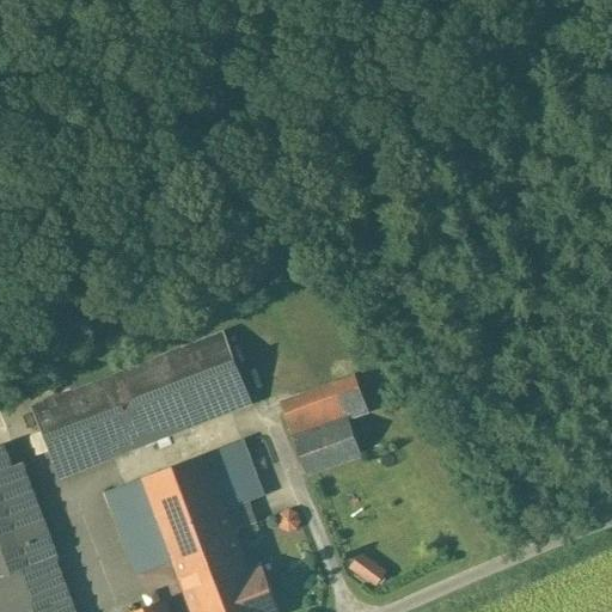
[(224,334),(31,408),(57,477),(250,404),(224,334)]
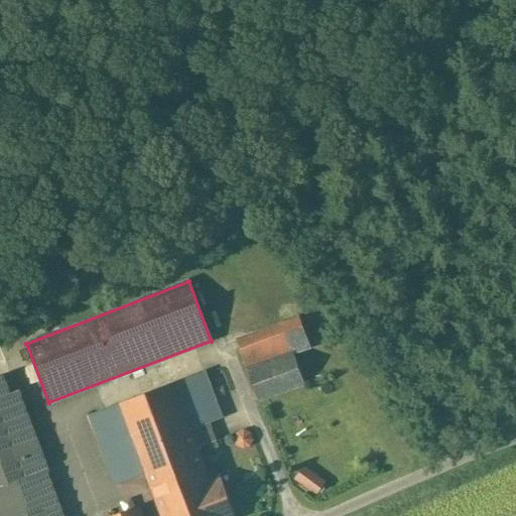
[(312,347),(303,327),(240,350),(259,400),(304,385),(293,354),(312,347)]
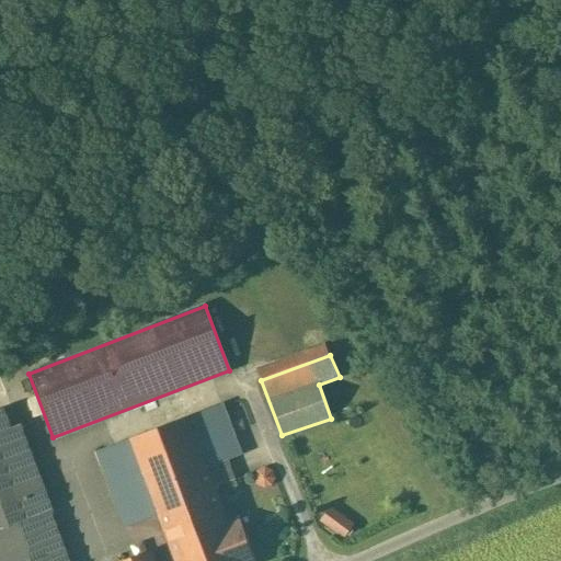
[(253,560),(244,538),(233,542),(205,467),(240,455),(221,404),(99,451),(127,527),(152,517),(149,507),(157,505),(178,560),(253,560)]
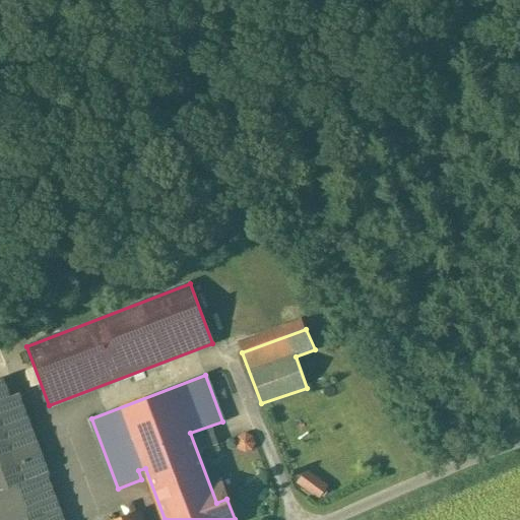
[(16,461),(0,417),(0,519),(64,519),(39,453),(16,461)]
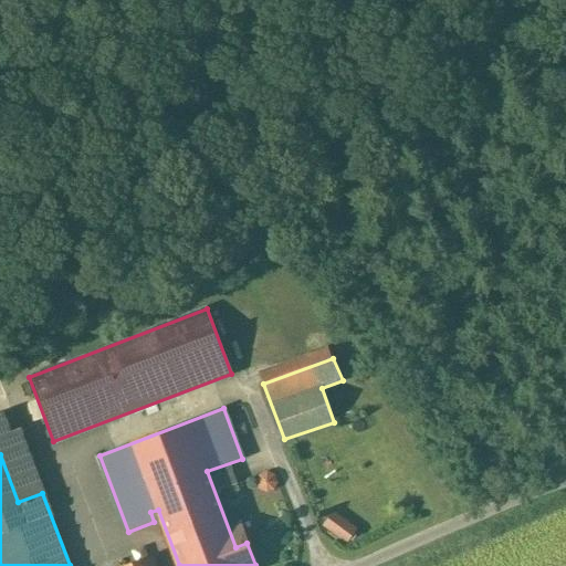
[(357,541),(366,523),(337,510),(329,527),(357,541)]
